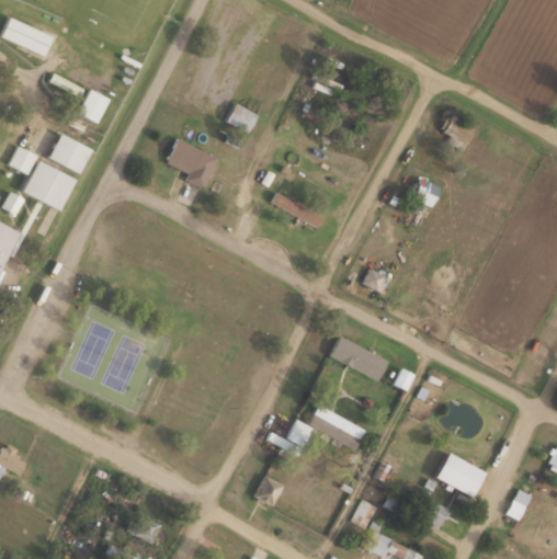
[(48,58),(57,37),(10,18),(1,38),(48,58)]
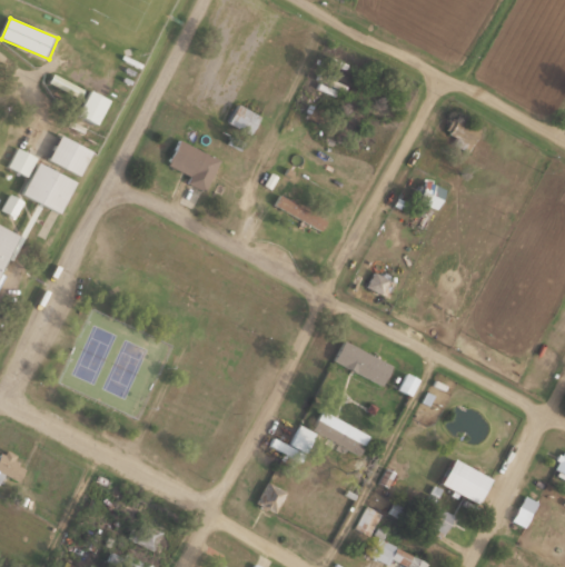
[(86,90),(56,76),(52,83),(82,98),(86,90)]
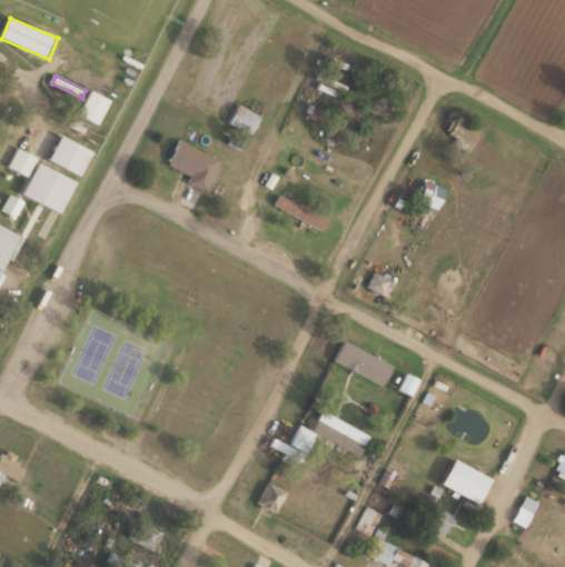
[(112,100),(92,90),(79,116),(99,127),(112,100)]
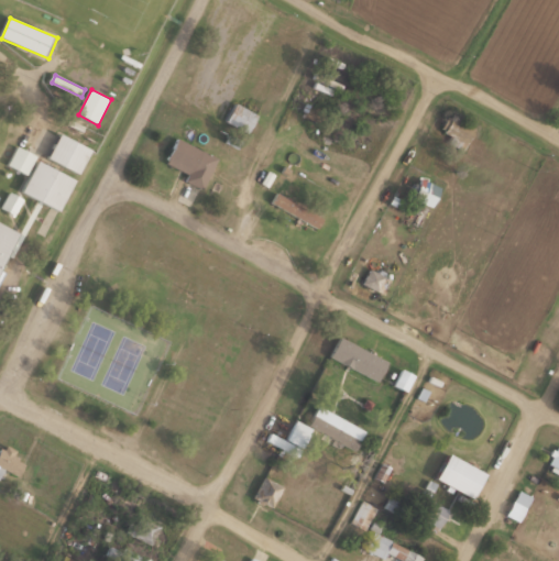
[(250,134),(258,120),(234,108),(227,122),(250,134)]
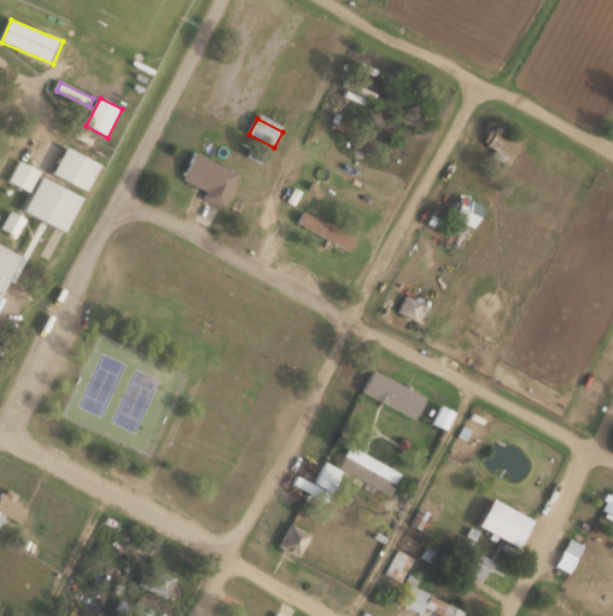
[(523,141),(495,128),(486,146),(515,160),(523,141)]
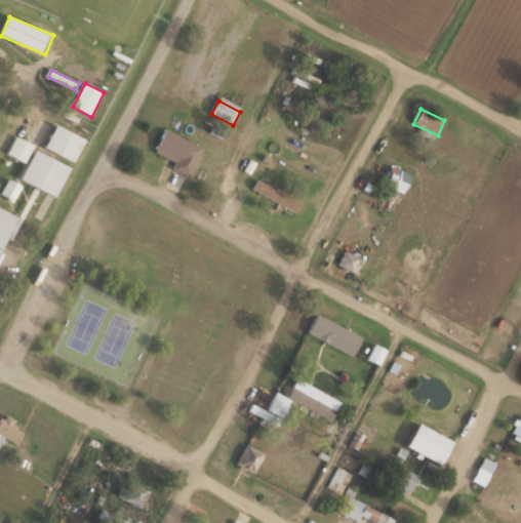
[(45,148),(75,164),(87,141),(57,125),(45,148)]
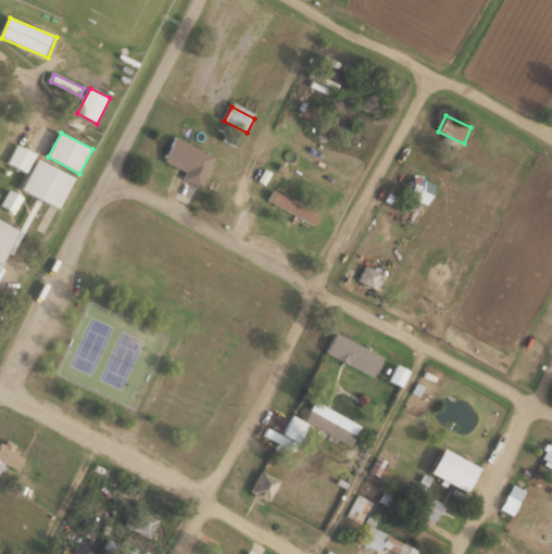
[(165,162),(188,172),(185,180),(203,188),(216,155),(175,138),(165,162)]
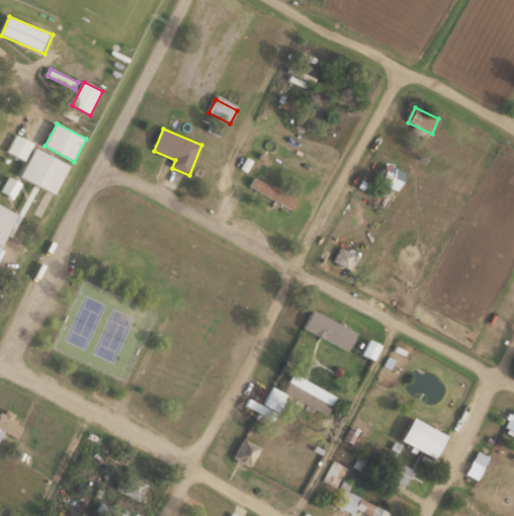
[(72,164),(16,138),(9,153),(28,162),(21,178),(57,195),(72,164)]
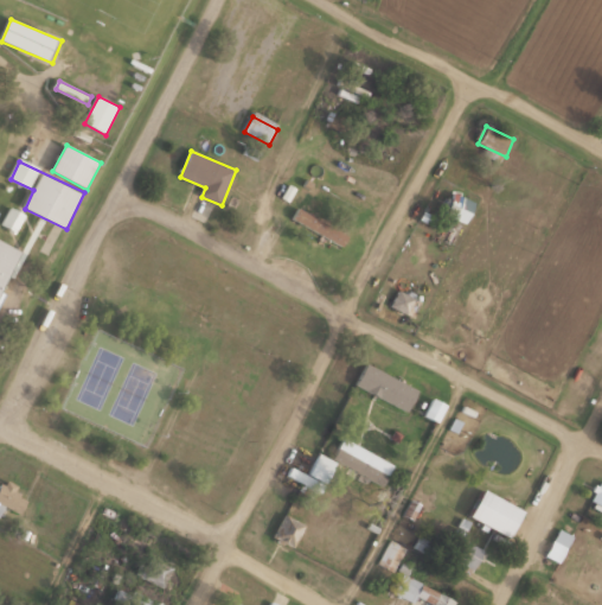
[(468,224),(476,203),(454,193),(446,216),(468,224)]
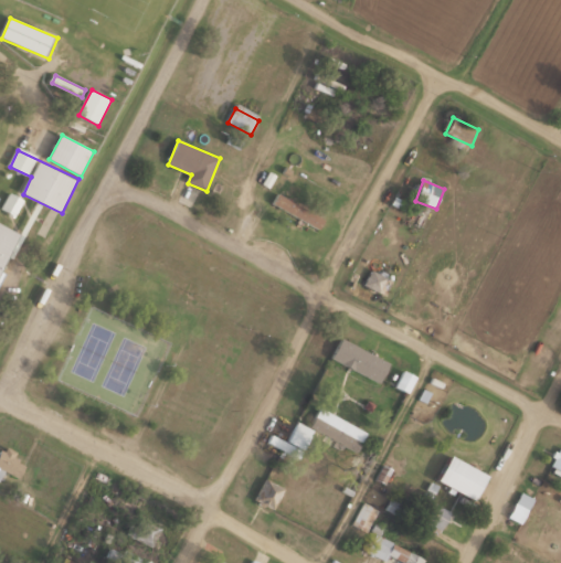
[(4,209),(17,215),(25,200),(12,193),(4,209)]
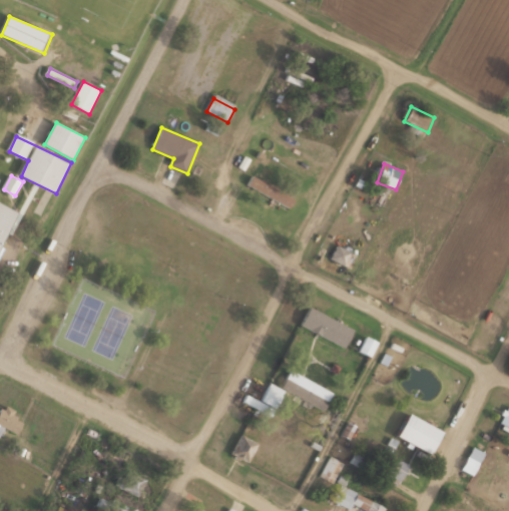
[(290,209),(295,201),(256,175),(249,184),(290,209)]
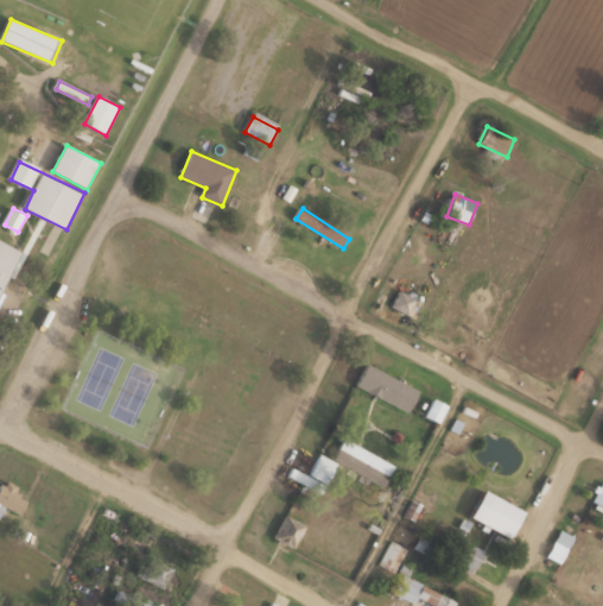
[(0,238),(0,296),(23,248),(0,238)]
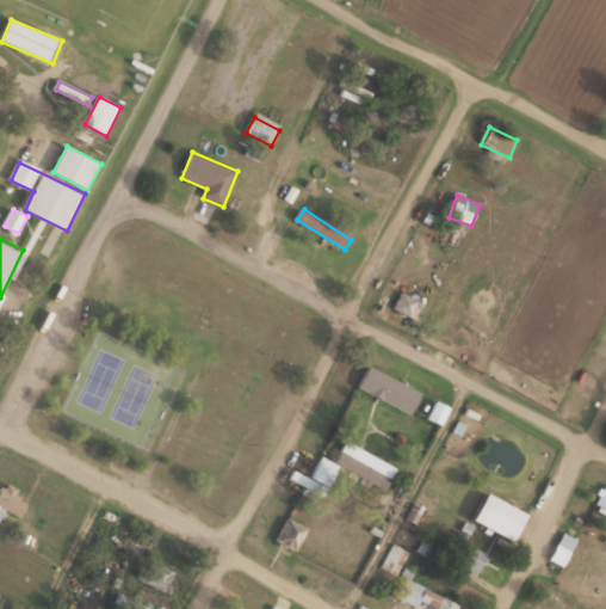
[(428,303),(403,291),(395,308),(419,320),(428,303)]
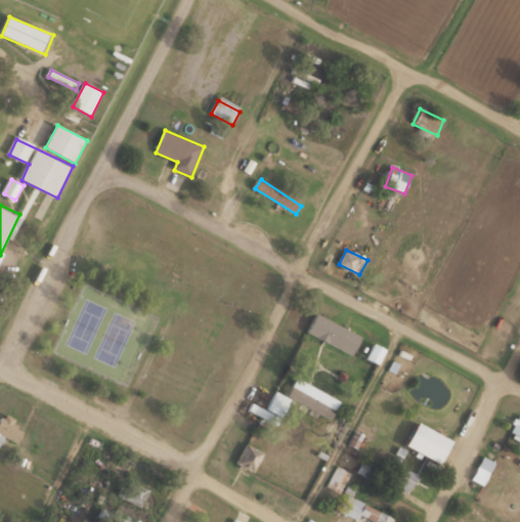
[(362,336),(317,314),(308,333),(354,354),(362,336)]
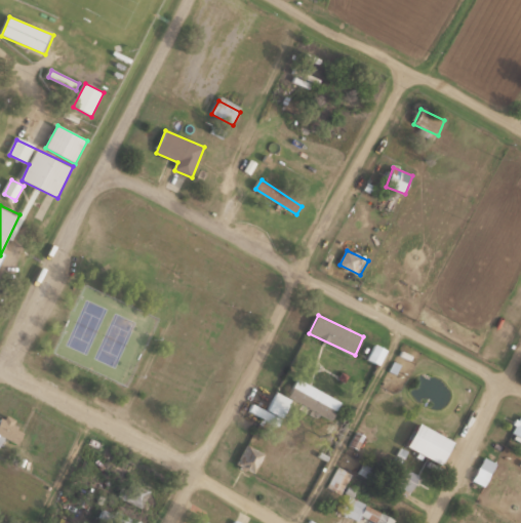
[(369,359),(381,365),(389,351),(376,345),(369,359)]
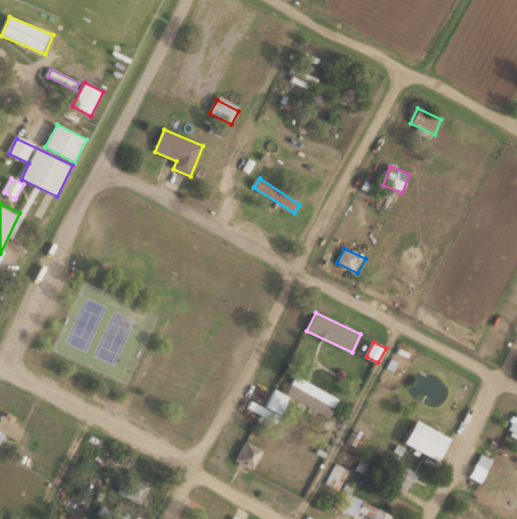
[(340,398),(296,377),(287,394),(276,389),(267,407),(283,414),(290,399),(330,419),(340,398)]
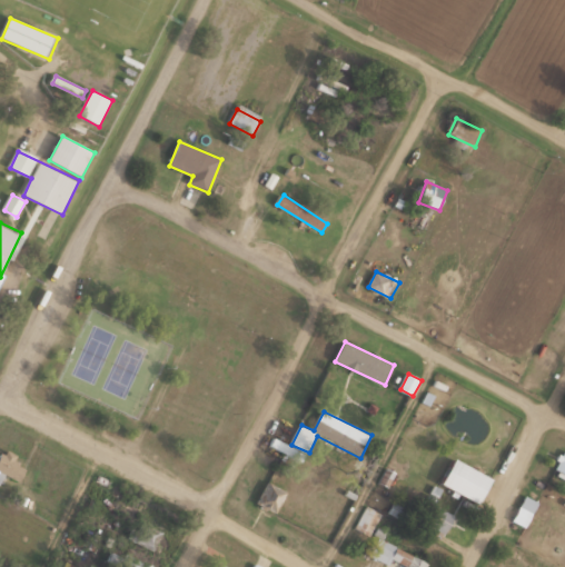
[(21,483),(29,467),(0,450),(0,485),(6,475),(21,483)]
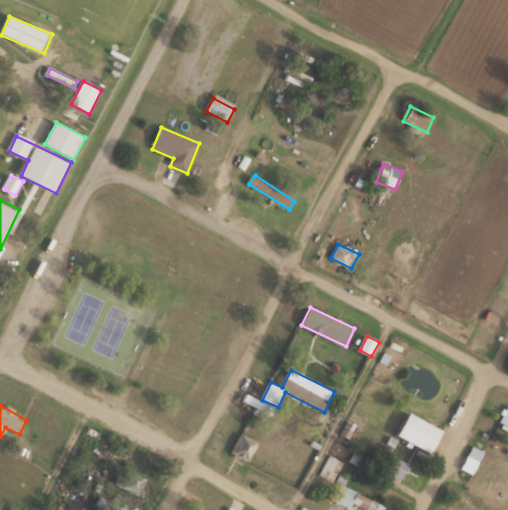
[(442,432),(409,413),(396,434),(429,454),(442,432)]
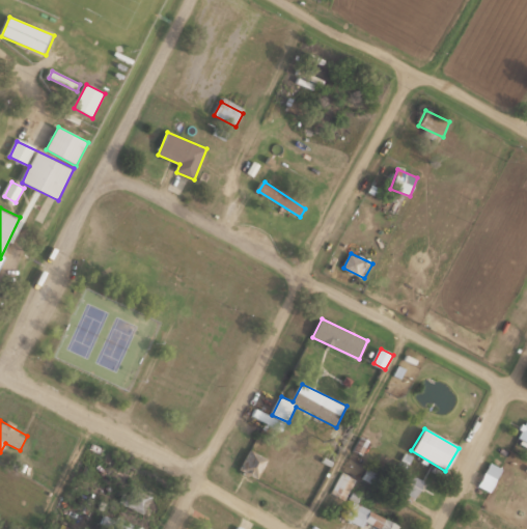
[(267,465),(253,453),(242,467),(256,479),(267,465)]
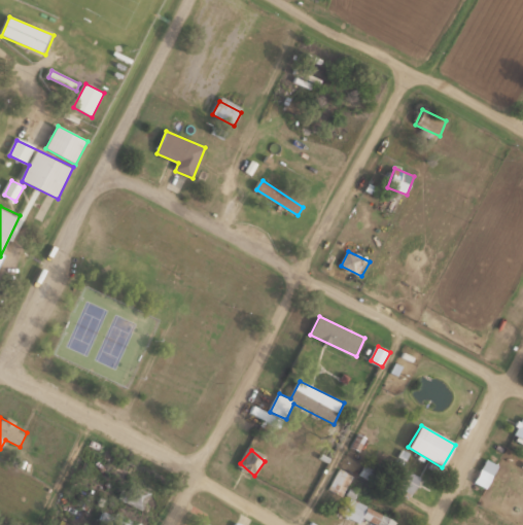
[(503,496),(522,464),(522,461),(508,453),(487,487),(503,496)]
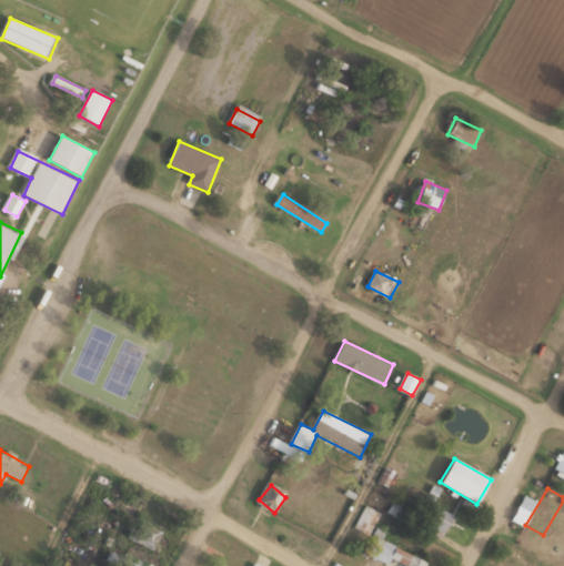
[(375,535),(385,513),(368,505),(358,527),(379,537),(371,555),(390,564),(389,565),(429,565),(431,562),(375,535)]
